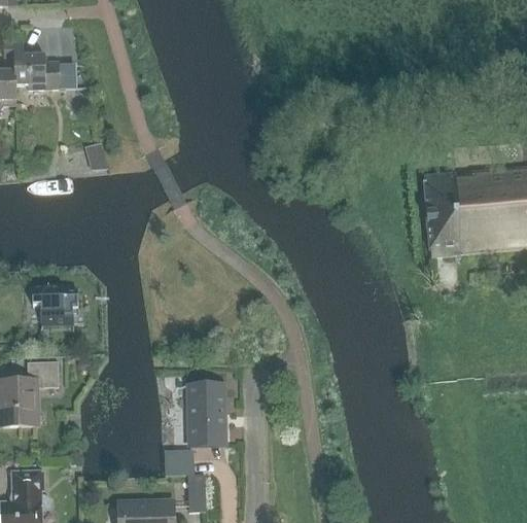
[(3,57),(13,56),(13,42),(3,42),(3,57)]
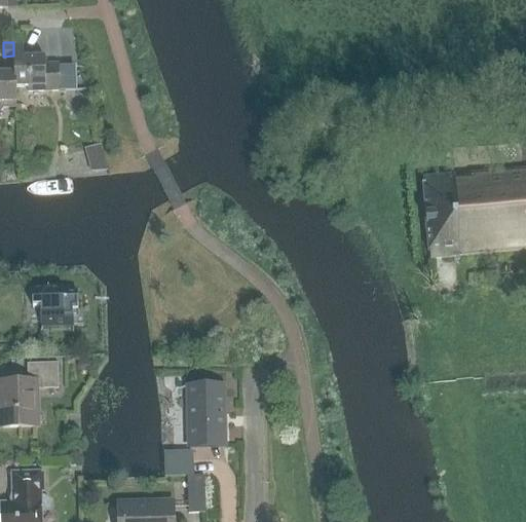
[(23,42),(13,42),(13,56),(13,70),(14,69),(14,83),(15,83),(27,83),(28,88),(59,87),(59,61),(44,61),(44,53),(24,54),(23,42)]
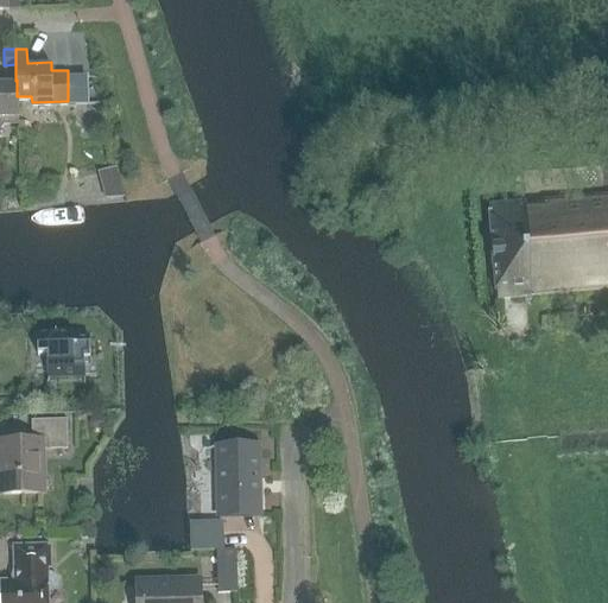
[(17,80),(16,81),(0,80),(0,120),(18,120),(18,96),(17,96),(17,80)]
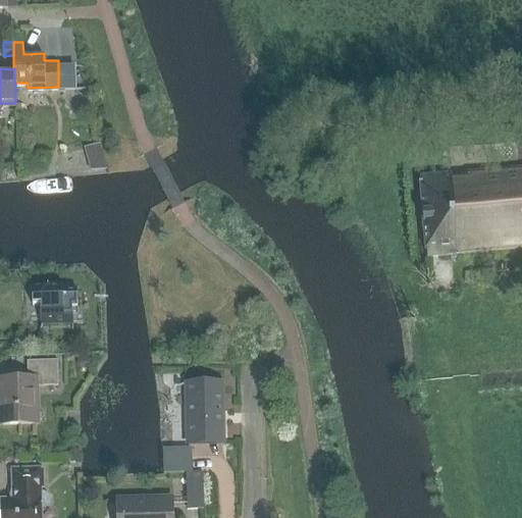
[(521,164),(467,169),(467,173),(453,175),(452,171),(422,173),(428,252),(521,244),(521,164)]
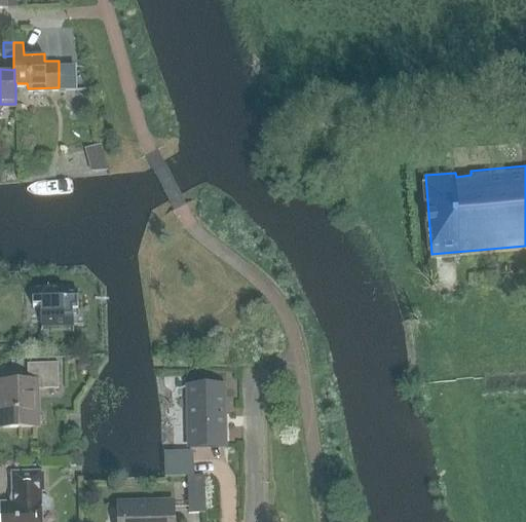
[(72,307),(77,306),(76,289),(63,289),(63,284),(32,285),(32,304),(40,304),(41,322),(73,322),(72,307)]
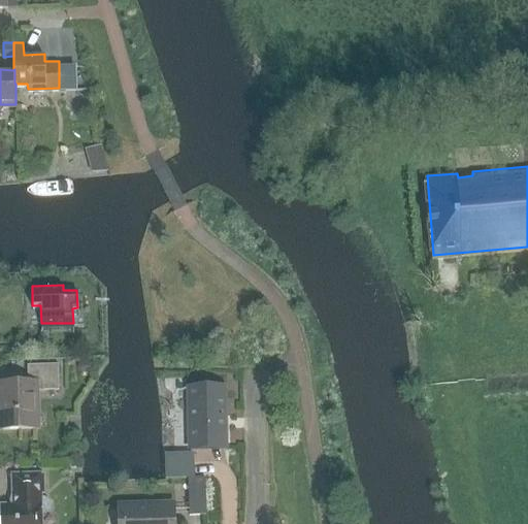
[(27,362),(27,377),(27,379),(0,379),(0,395),(1,395),(2,427),(35,426),(34,387),(58,387),(58,361),(27,362)]
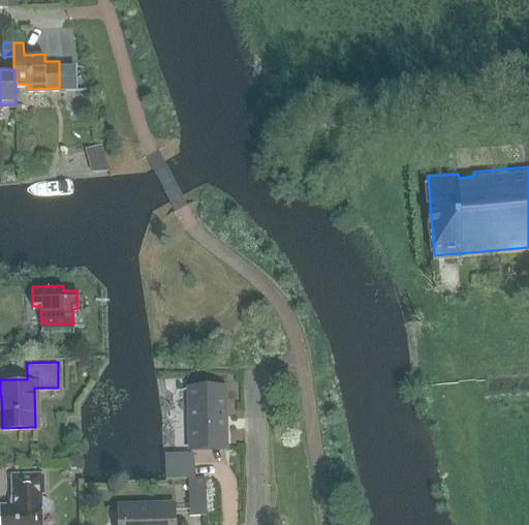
[(191,439),(224,438),(223,385),(177,387),(177,388),(189,388),(190,446),(191,445),(191,439)]
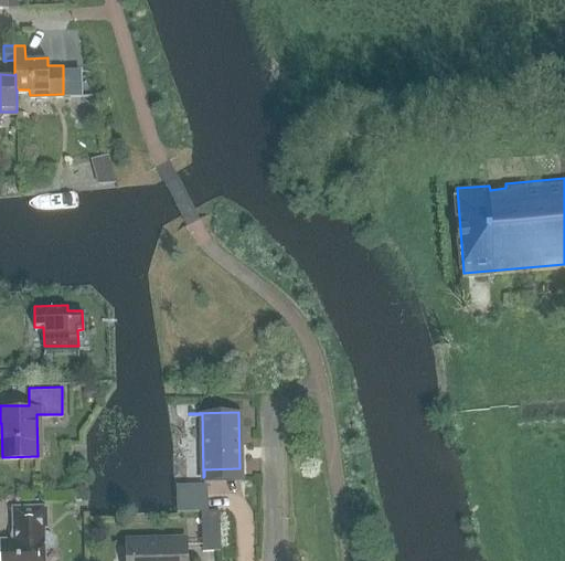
[(208,508),(206,482),(176,483),(177,509),(208,508)]
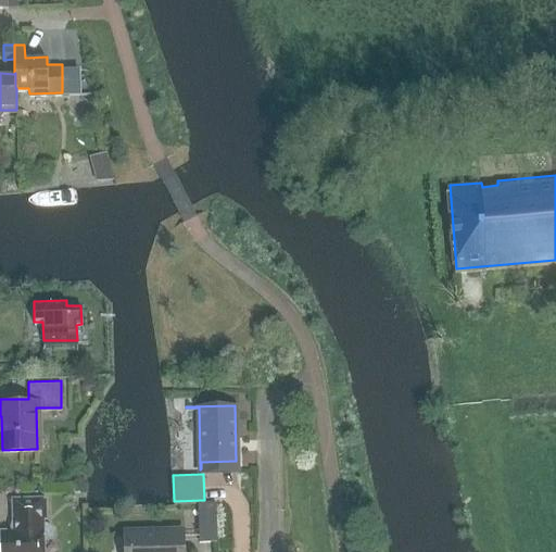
[(13,528),(0,528),(0,551),(43,551),(43,540),(48,540),(53,535),(53,526),(47,521),(43,521),(42,516),(46,516),(45,496),(12,497),(13,528)]
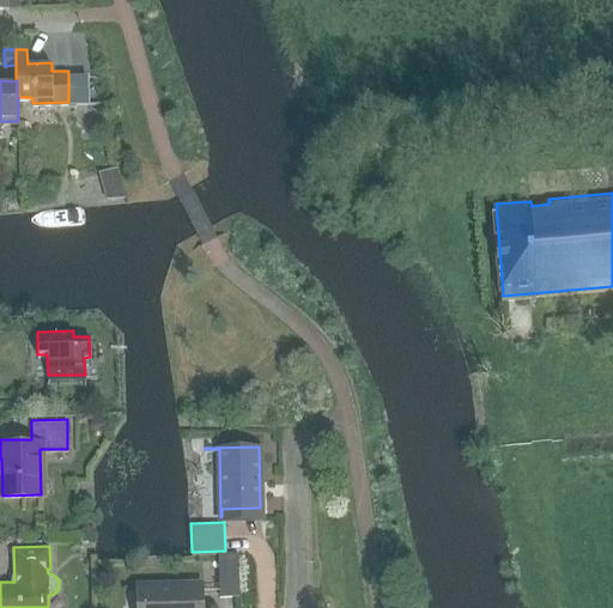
[(219,595),(226,594),(238,594),(237,551),(218,551),(219,595)]
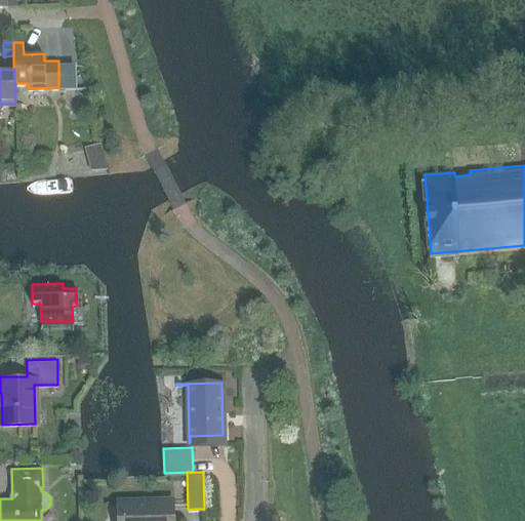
[(116,520),(171,520),(171,498),(116,501),(116,520)]
